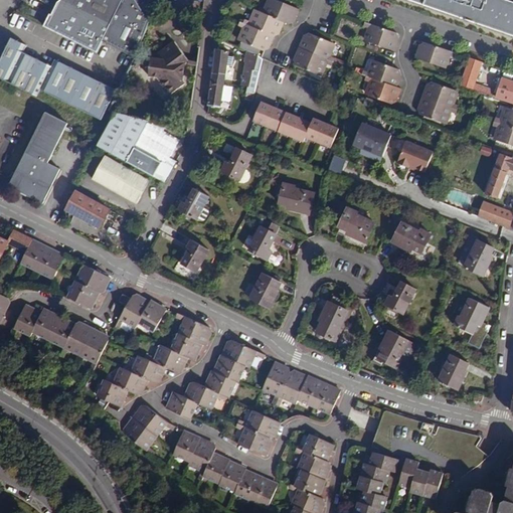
[(134,54),(154,4),(155,2),(150,0),(57,0),(56,1),(50,14),(47,20),(49,21),(46,27),(94,51),(96,46),(100,40),(131,56),(133,57),(134,54)]
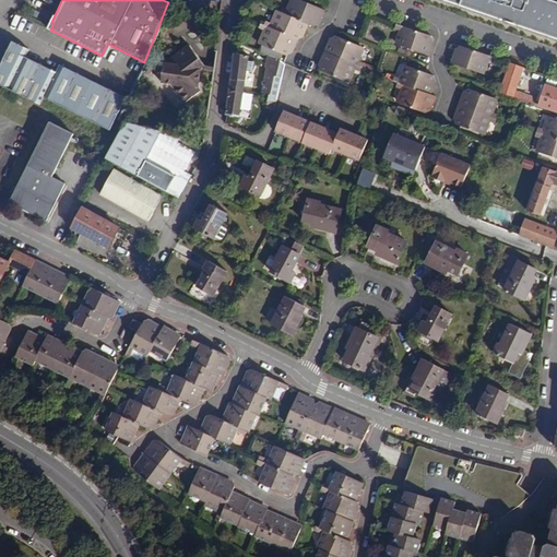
[(323,9),(301,0),(293,0),(287,14),(280,11),(279,11),(272,27),(268,26),(260,44),(285,54),(288,50),(293,48),(297,38),(298,35),(304,33),(308,23),(312,25),(315,22),(319,20),(323,9)]
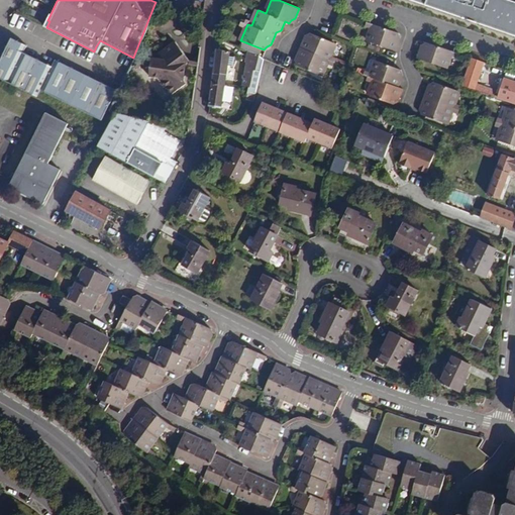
[(266,13),(271,0),(267,0),(264,8),(260,6),(259,10),(266,13)]
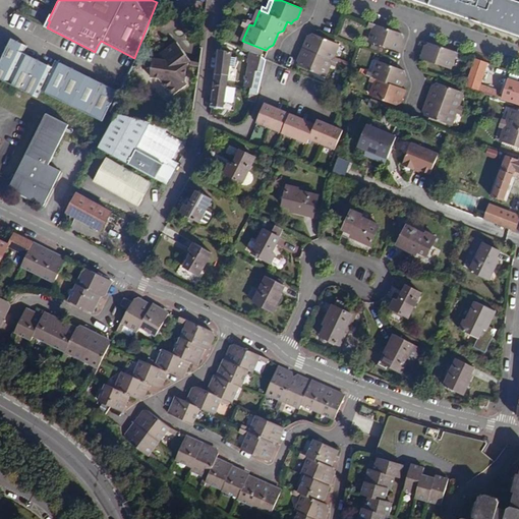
[(415,0),(468,18),(469,12),(481,16),(480,22),(518,35),(518,0),(415,0)]
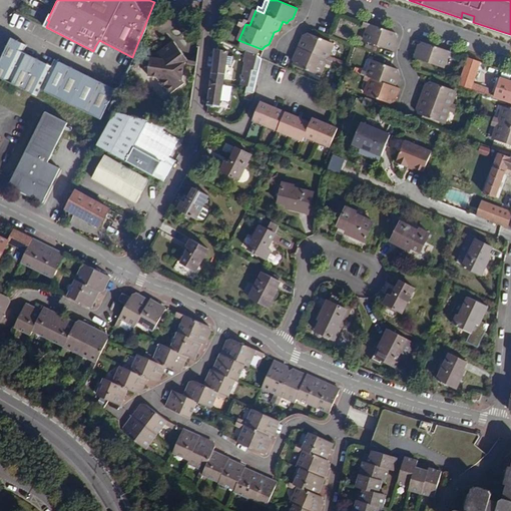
[(249,25),(256,10),(252,8),(247,20),(243,19),(241,23),(245,24),(249,25)]
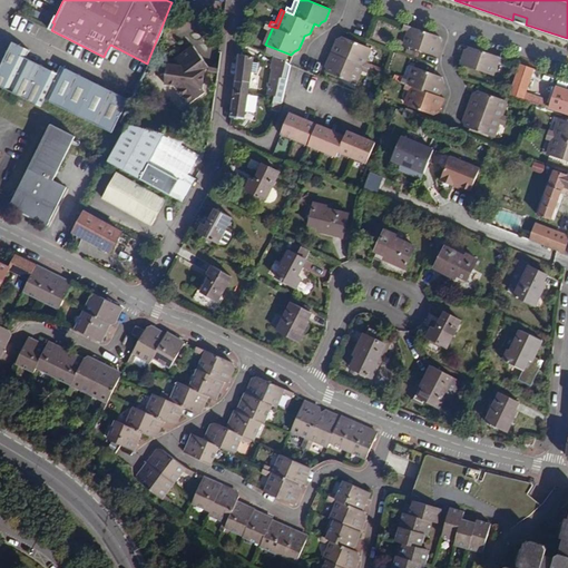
[(518,21),(526,25),(527,18),(513,13),(512,20),(518,21)]
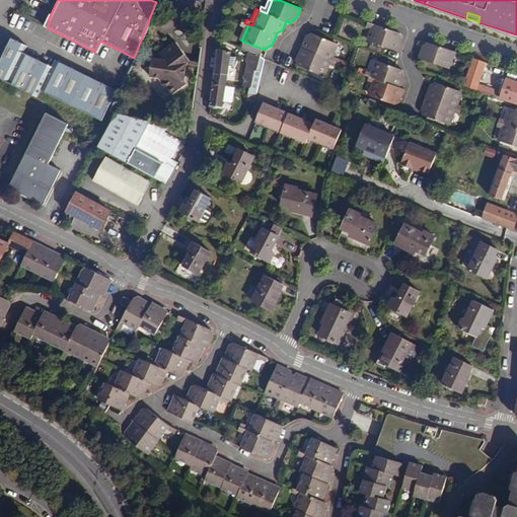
[(241,41),(248,24),(244,23),(240,21),(239,25),(243,27),(239,40),(241,41)]
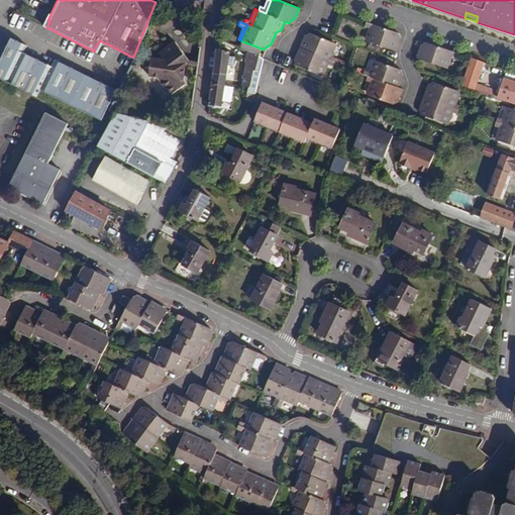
[(367,40),(373,23),(365,21),(364,25),(368,26),(364,39),(367,40)]
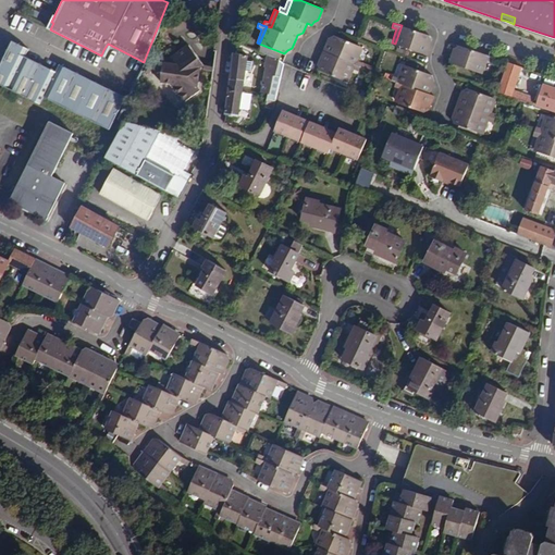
[(429,35),(402,25),(395,44),(426,53),(429,42),(427,38),(429,35)]
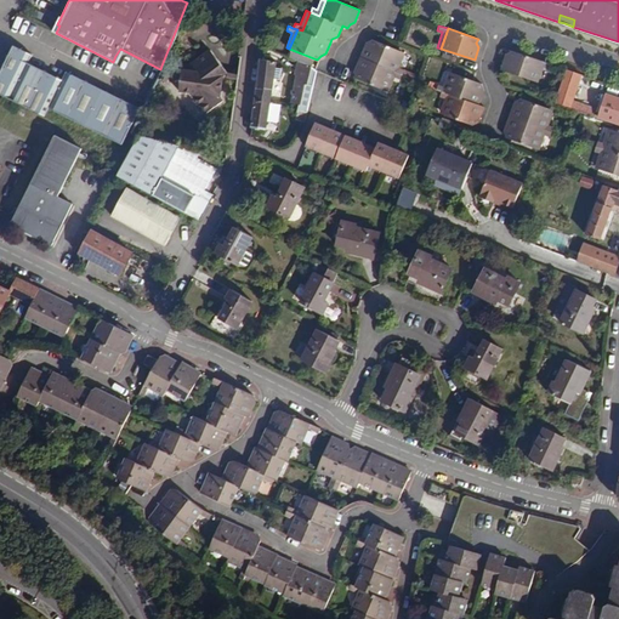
[(391,71),(399,51),(370,39),(369,43),(363,45),(353,67),(357,72),(355,78),(382,89),(391,71)]
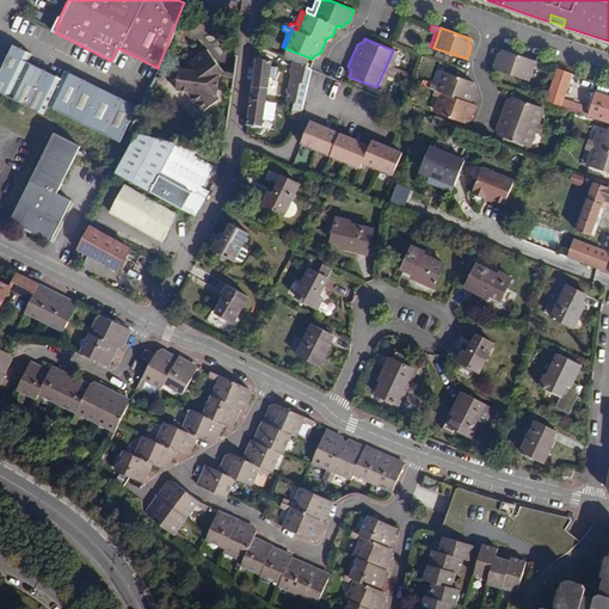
[(0,92),(43,114),(47,105),(120,142),(137,106),(65,71),(60,78),(26,62),(30,54),(12,45),(0,69),(0,92)]
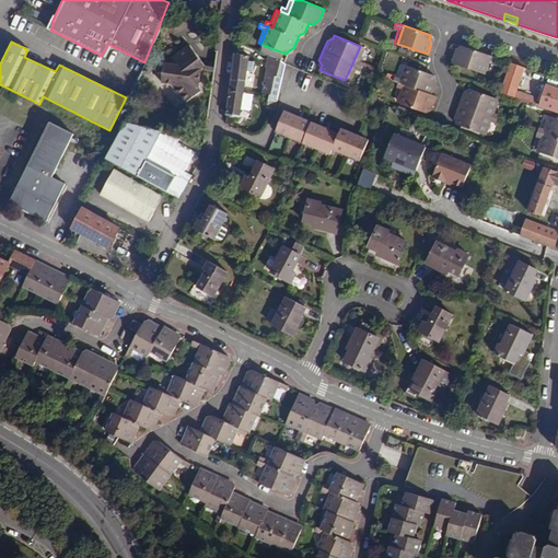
[(479,71),(486,53),(460,44),(457,48),(453,50),(450,60),(479,71)]
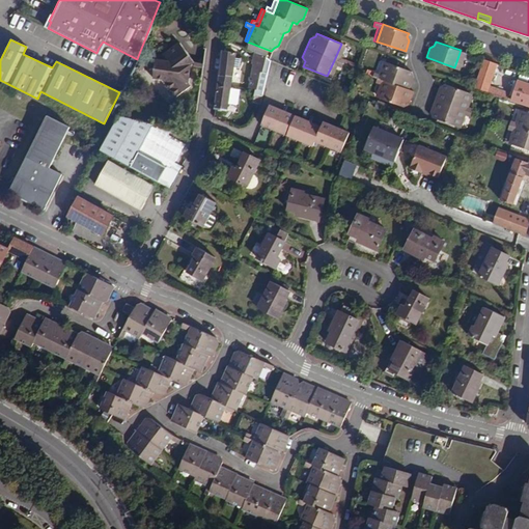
[(192,62),(190,59),(177,43),(162,55),(156,59),(154,59),(151,78),(163,79),(175,95),(189,86),(186,82),(187,77),(185,76),(186,71),(188,71),(189,64),(192,62)]
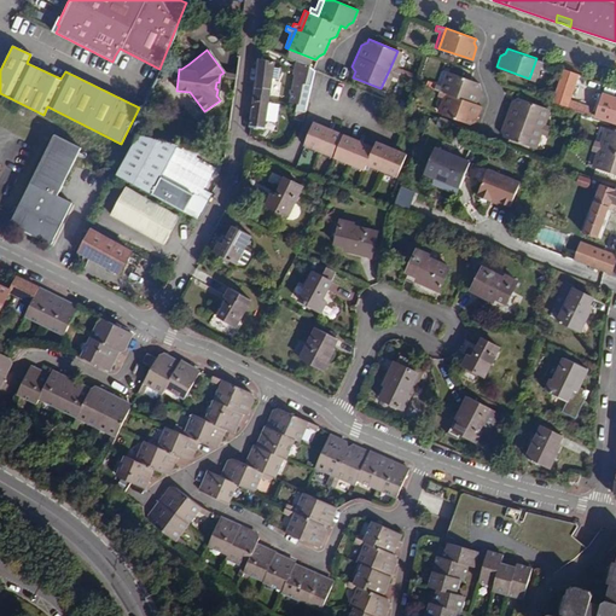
[(401,52),(397,51),(389,70),(397,74),(399,69),(394,67),(401,52)]
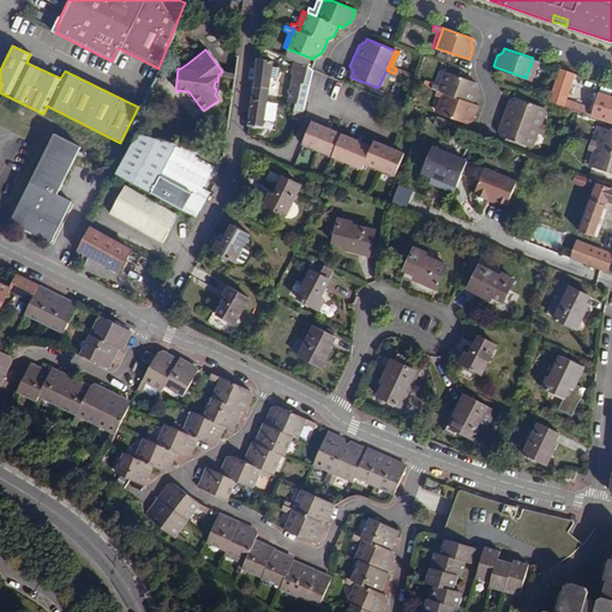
[(251,99),(265,101),(271,60),(257,58),(251,99)]
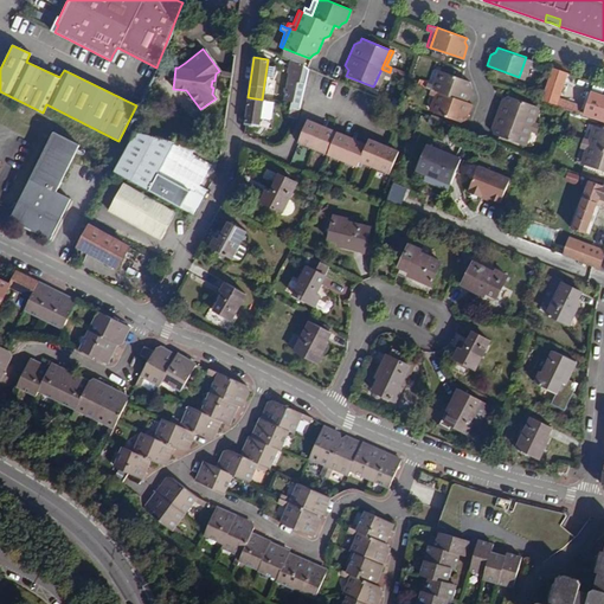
[(535,60),(526,57),(519,77),(522,78),(528,63),(533,65),(535,60)]
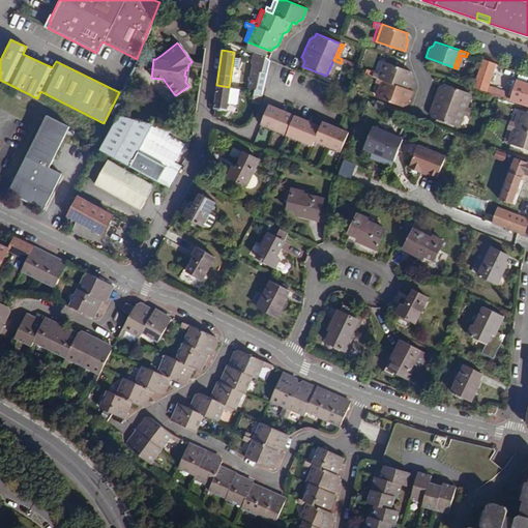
[(256,79),(259,56),(253,55),(248,78),(256,79)]
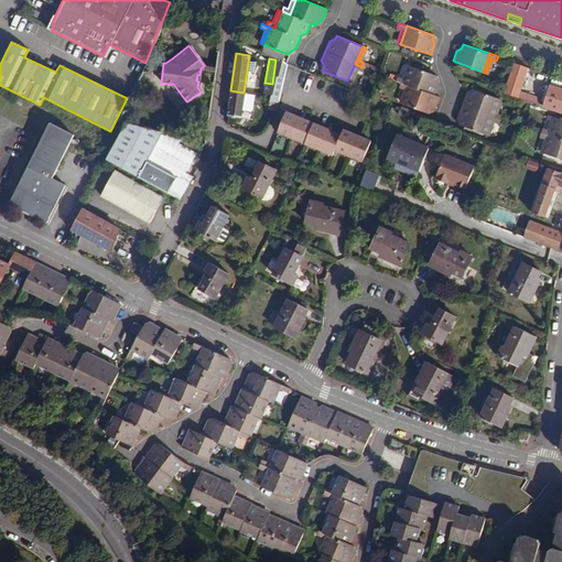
[(146,63),(142,72),(149,75),(154,64),(147,60),(146,63)]
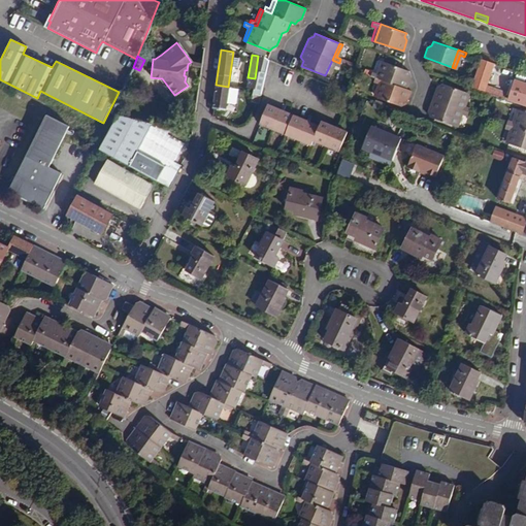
[(484,91),(493,63),(480,58),(470,87),(484,91)]
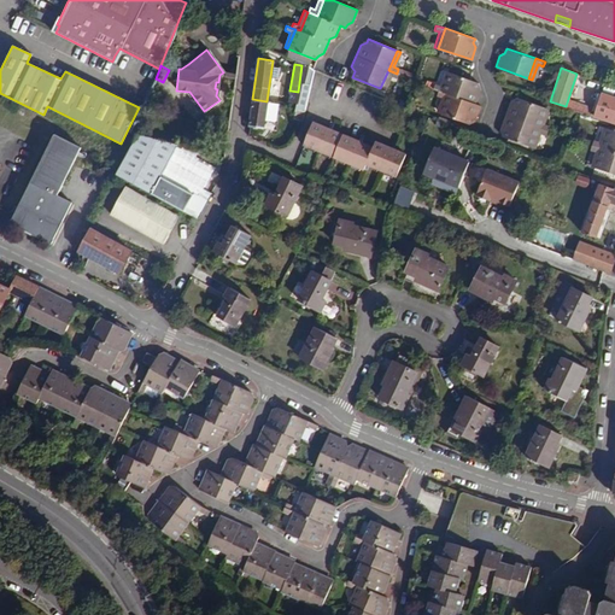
[(397,74),(388,70),(380,88),(384,91),(390,76),(394,77),(397,74)]
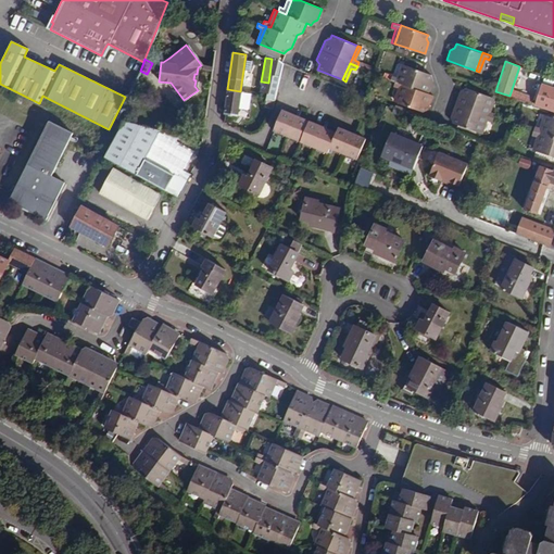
[(389,79),(394,80),(397,82),(403,64),(401,63),(395,76),(390,75),(389,79)]
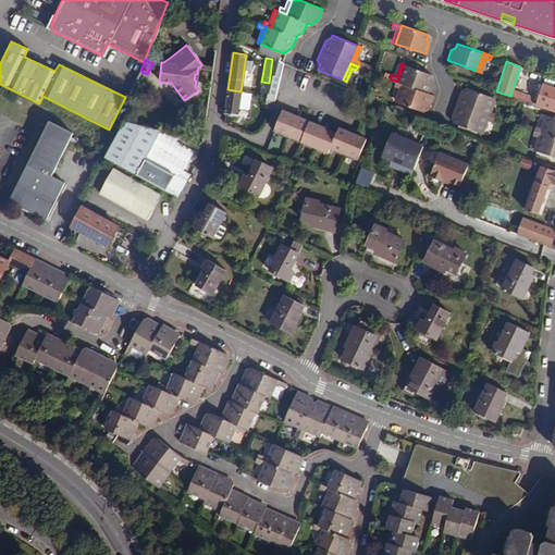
[(403,84),(395,101),(421,111),(423,107),(429,105),(432,95),(428,94),(431,83),(429,78),(431,74),(404,64),(397,82),(403,84)]
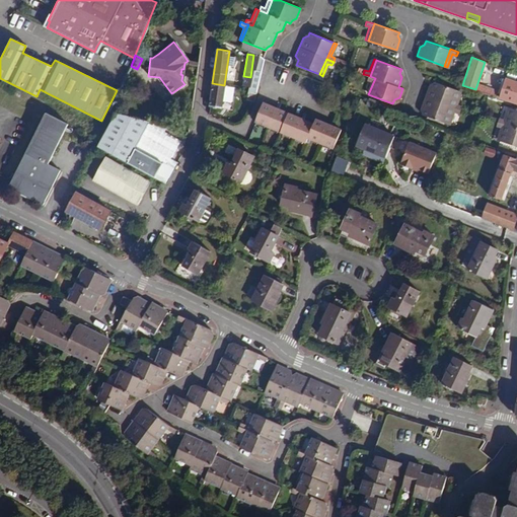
[(370,76),(368,75),(366,79),(370,81),(366,93),(368,94),(375,78),(370,76)]
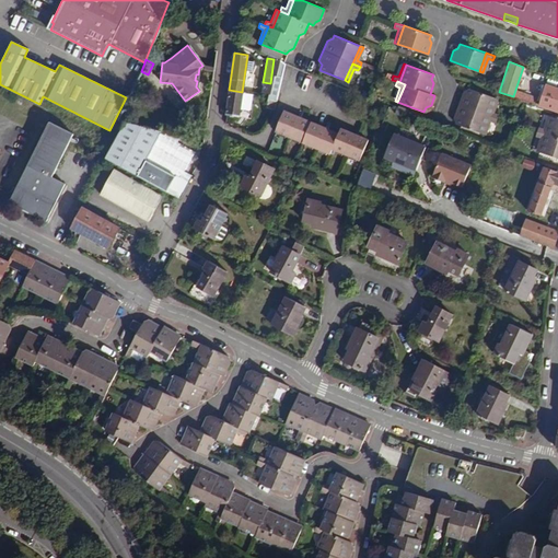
[(262,92),(268,93),(270,83),(263,82),(262,92)]
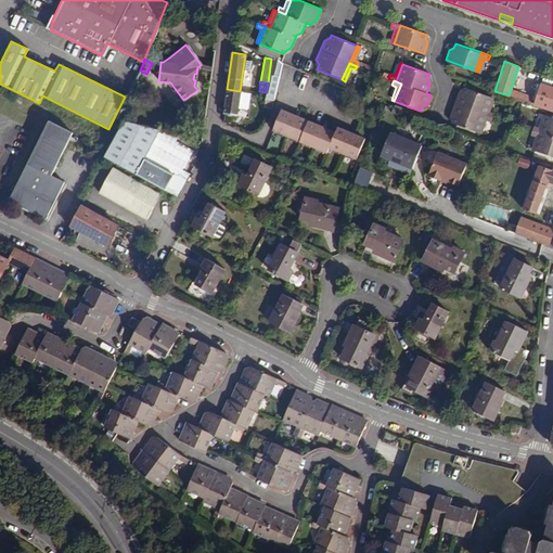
[(534,103),(552,110),(552,88),(540,84),(534,103)]
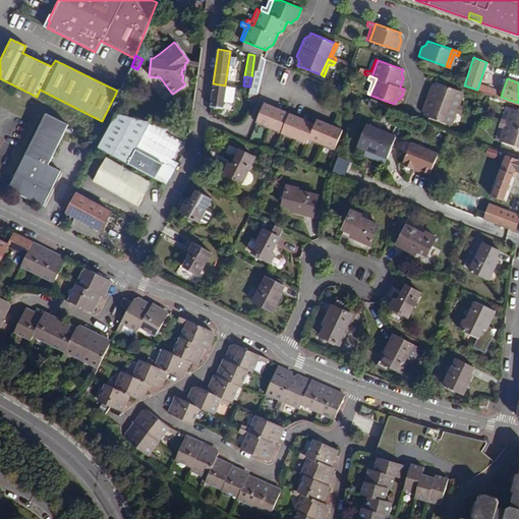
[(453,107),(459,91),(435,80),(434,84),(428,87),(421,106),(424,110),(422,114),(427,116),(445,122),(447,123),(453,107)]
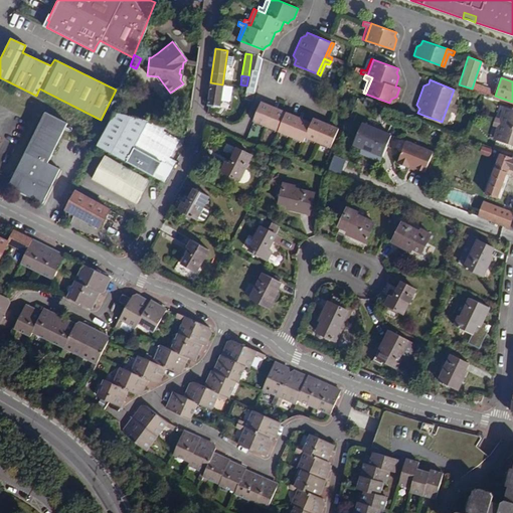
[(210,82),(206,105),(219,107),(222,84),(210,82)]
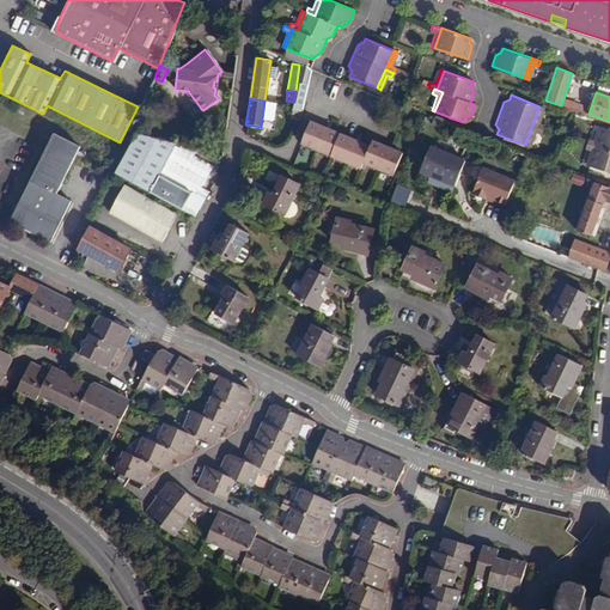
[(543,108),(540,107),(532,126),(542,128),(543,123),(538,122),(543,108)]
